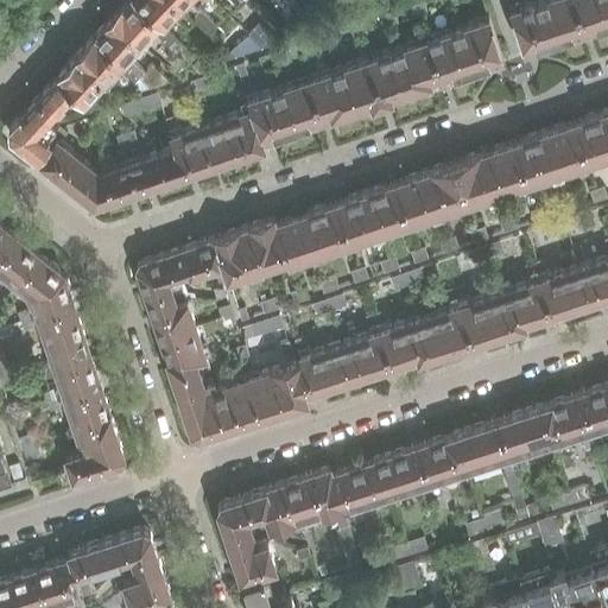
[(125,0),(111,16),(139,40),(153,26),(164,37),(163,39),(168,44),(175,37),(134,0),(125,0)]
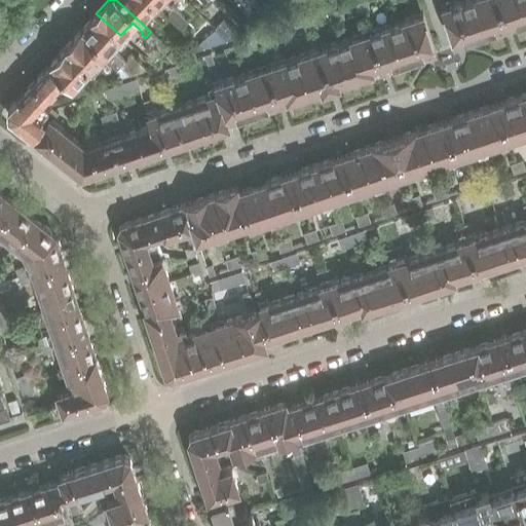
[(166,14),(151,0),(116,0),(151,32),(152,31),(140,20),(152,8),(162,19),(166,14)]
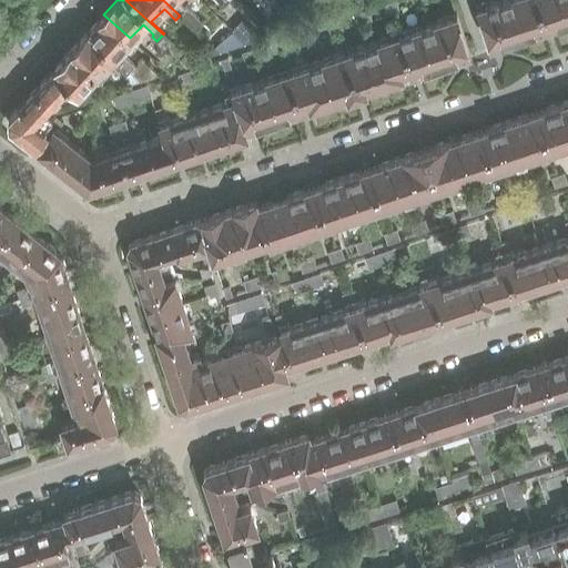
[(196,31),(203,23),(186,8),(178,0),(163,0),(180,16),(196,31)]
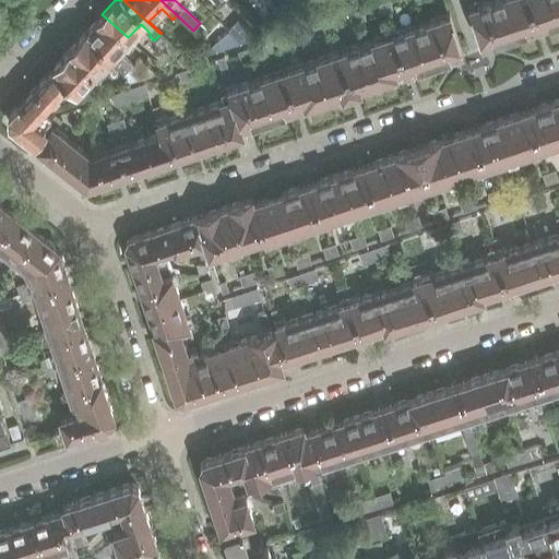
[(480,45),(490,42),(509,35),(496,0),(488,0),(468,7),(480,45)]
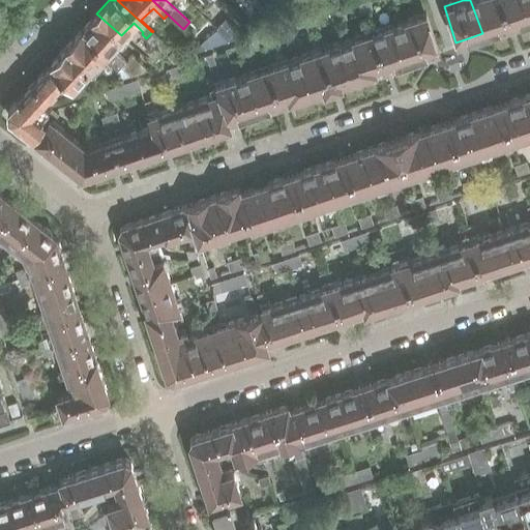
[(499,0),(470,0),(482,33),(508,25),(499,0)]
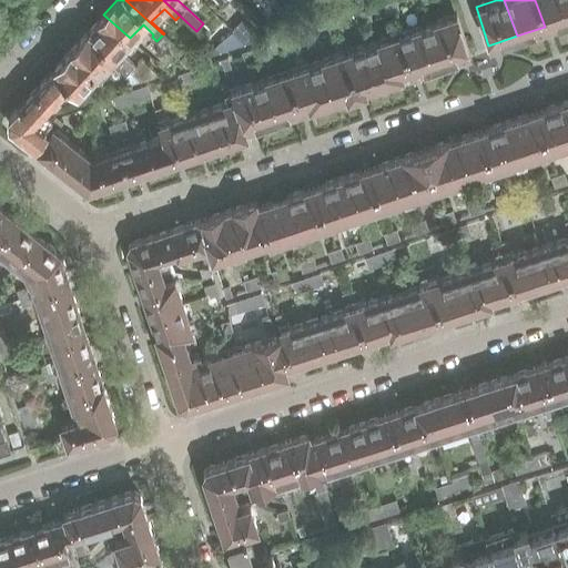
[(567,6),(566,0),(535,0),(545,27),(567,19),(567,6)]
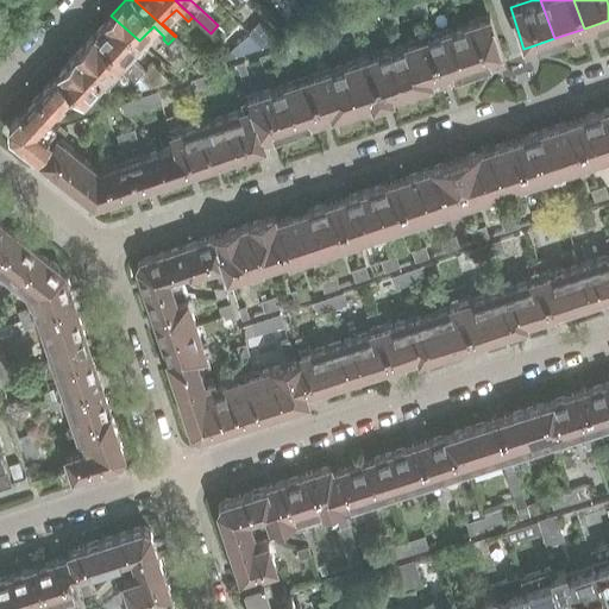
[(427,11),(424,1),(416,4),(420,13),(427,11)]
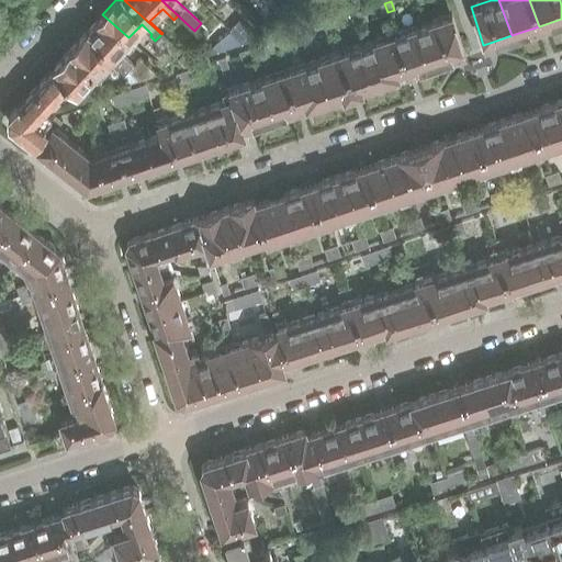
[(382,14),(388,12),(384,3),(379,4),(382,14)]
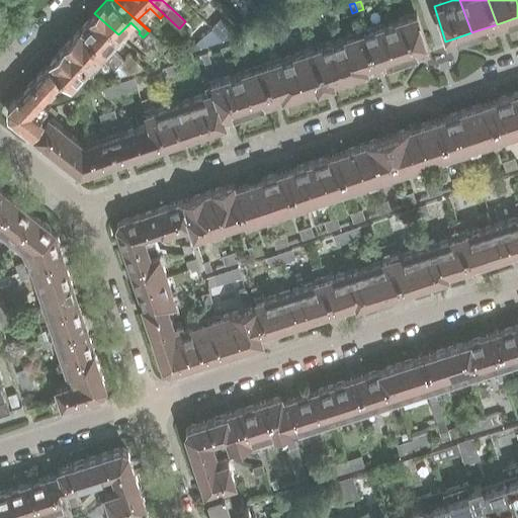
[(338,18),(335,9),(329,11),(332,20),(338,18)]
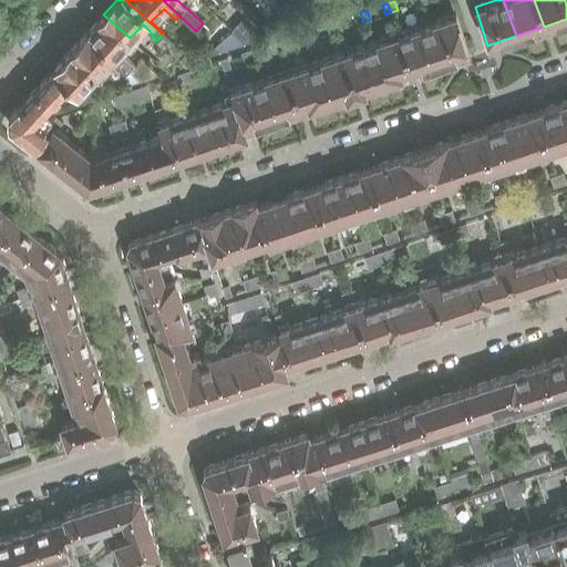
[(357,24),(363,22),(360,12),(353,14),(357,24)]
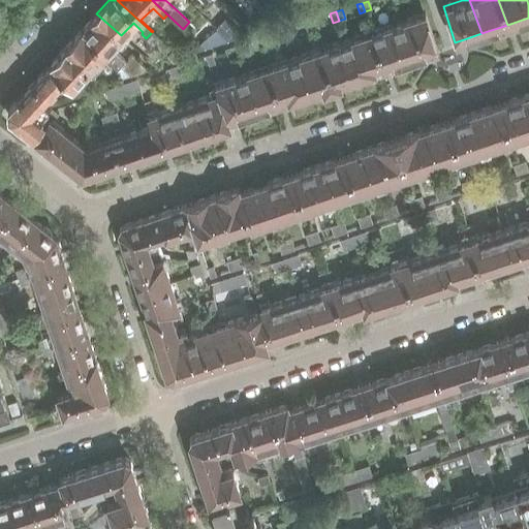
[(110,48),(121,35),(96,13),(81,30),(120,67),(125,62),(110,48)]
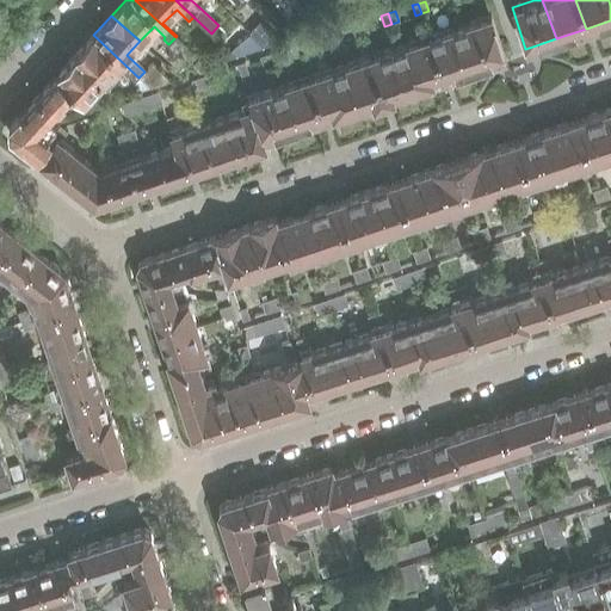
[(503,56),(489,16),(458,26),(473,67),(503,56)]
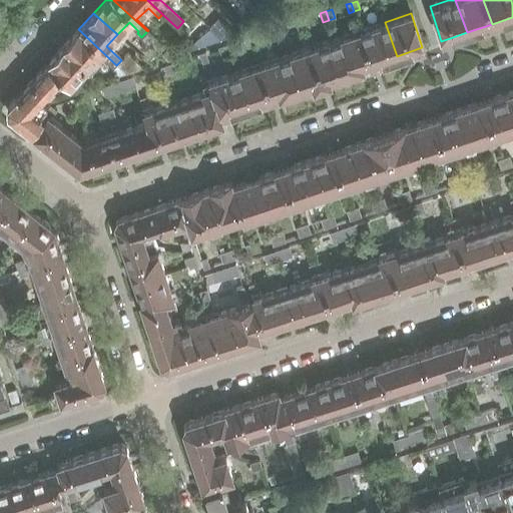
[(397,56),(385,22),(360,30),(372,64),(397,56)]
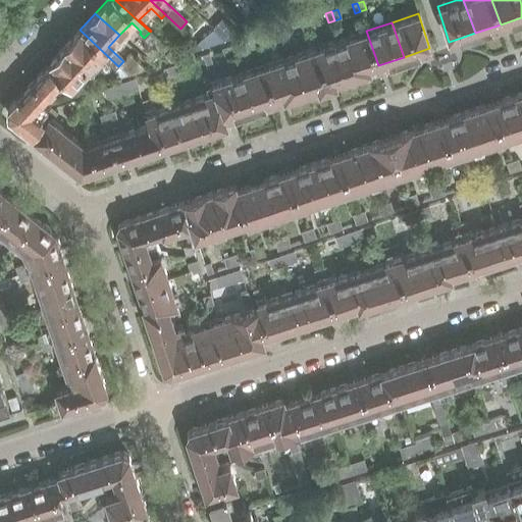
[(290,36),(286,27),(280,29),(283,38),(290,36)]
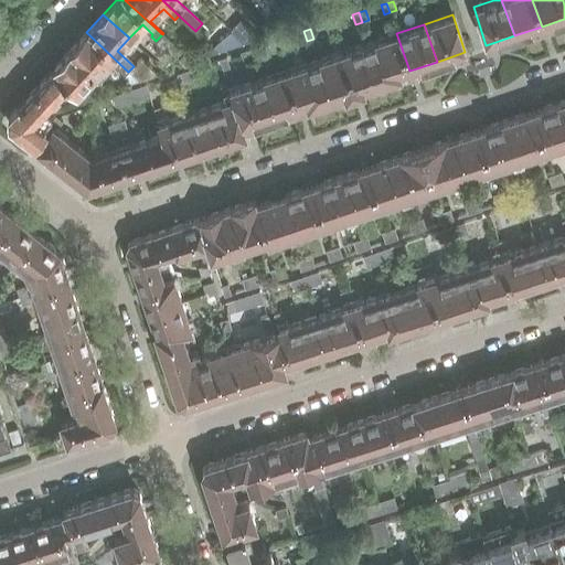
[(299,43),(307,41),(304,31),(296,33),(299,43)]
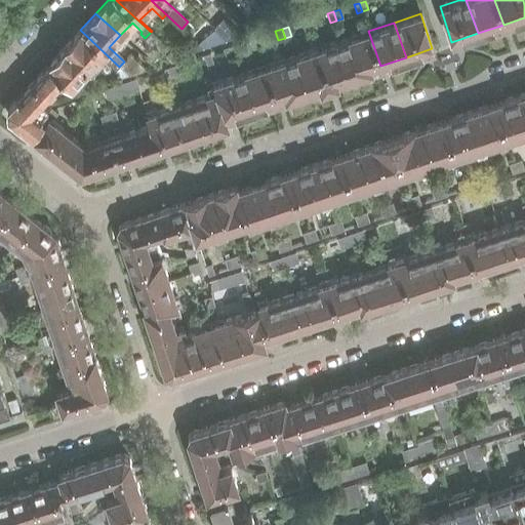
[(80,30),(65,47),(88,69),(99,56),(115,72),(119,67),(80,30)]
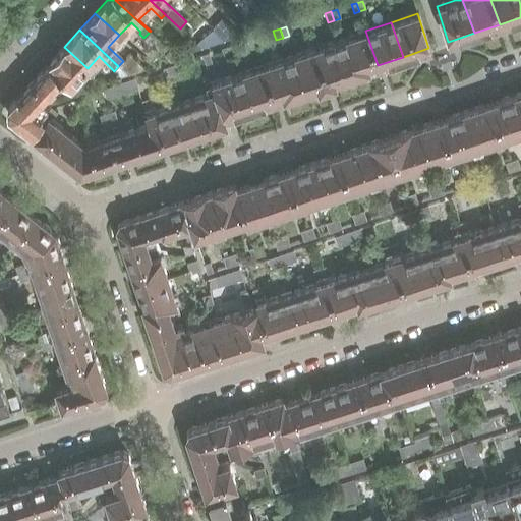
[(196,43),(200,47),(223,39),(213,30),(196,43)]
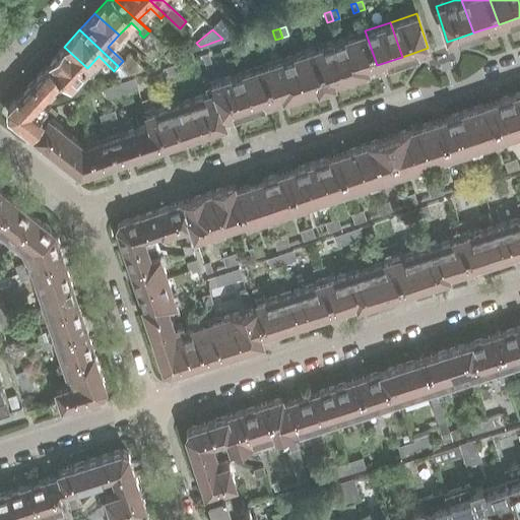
[(377,65),(365,30),(338,40),(351,74),(377,65)]
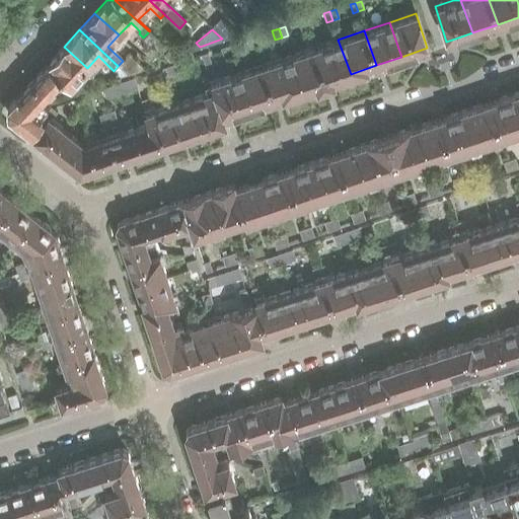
[(154,48),(160,42),(149,31),(143,38),(154,48)]
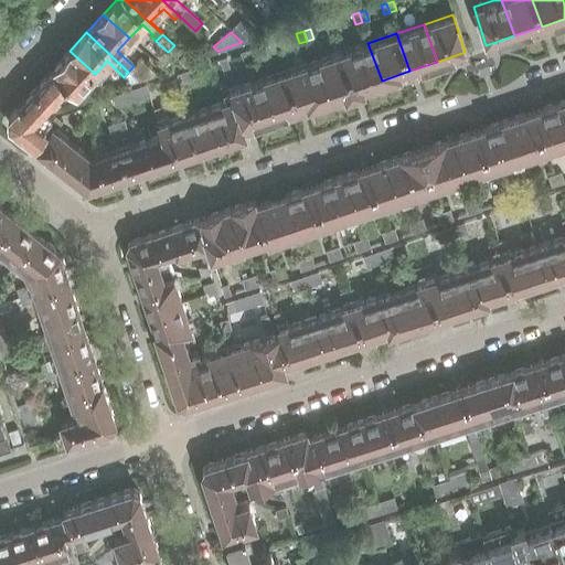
[(278,51),(284,49),(280,39),(275,41),(278,51)]
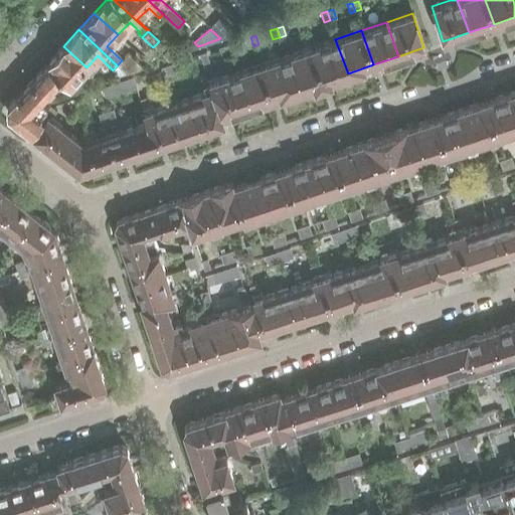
[(187,36),(175,49),(180,54),(198,46),(194,42),(187,36)]
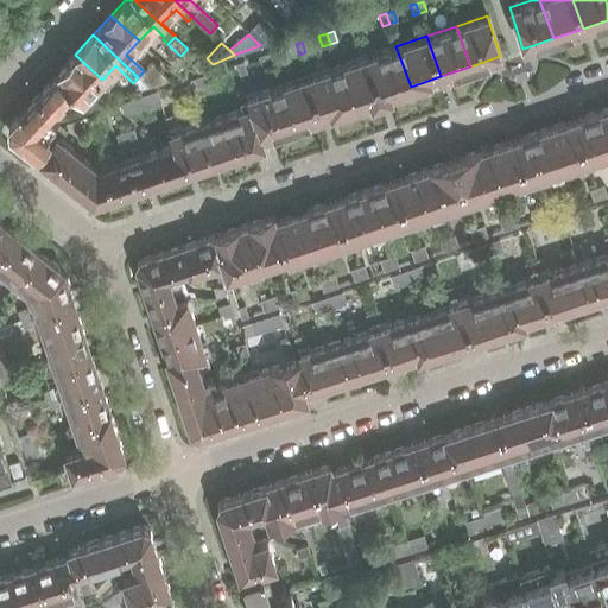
[(296,44),(290,46),(293,56),(299,55),(296,44)]
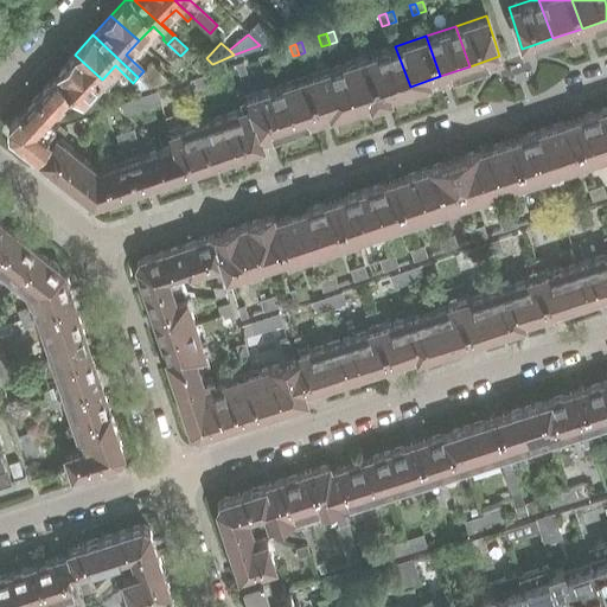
[(410,87),(395,46),(365,56),(379,96),(410,87)]
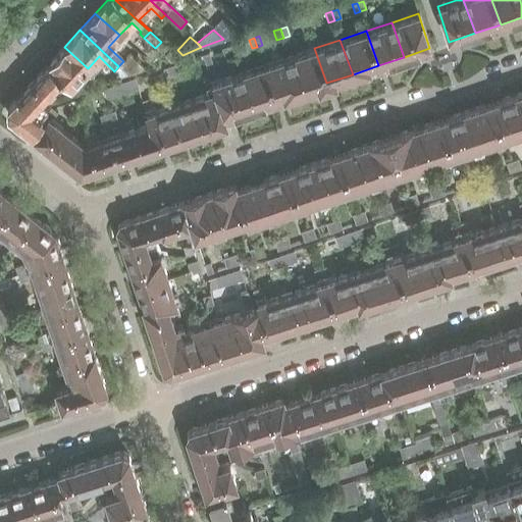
[(233,55),(231,46),(222,49),(225,58),(233,55)]
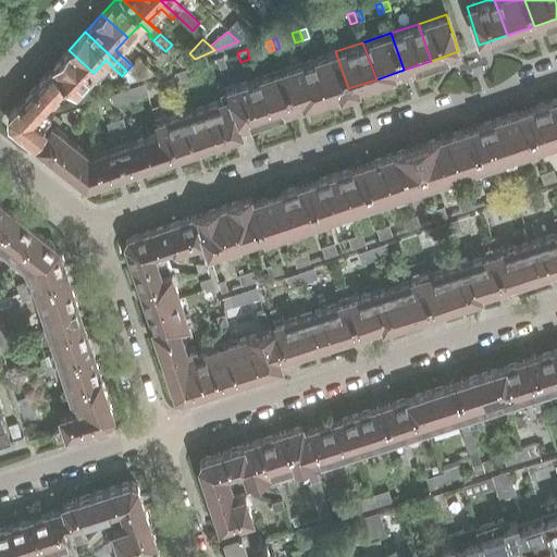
[(81,85),(94,73),(69,50),(50,69),(65,83),(75,91),(83,99),(93,96),(81,85)]
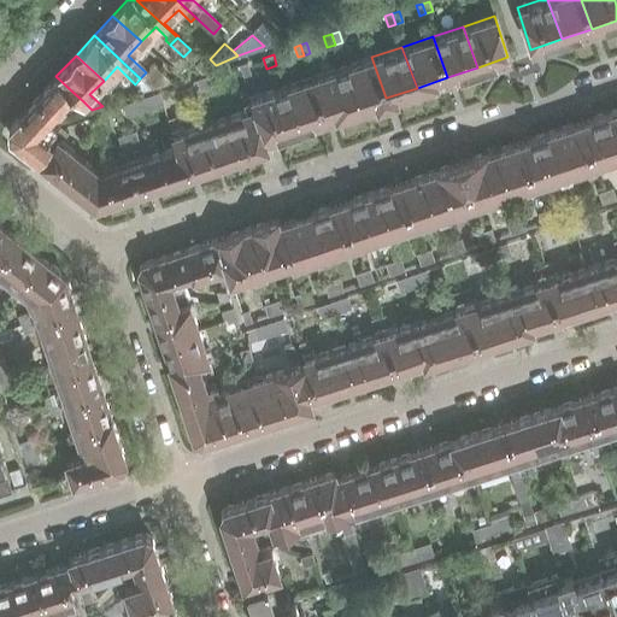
[(386,98),(371,57),(341,68),(356,109),(386,98)]
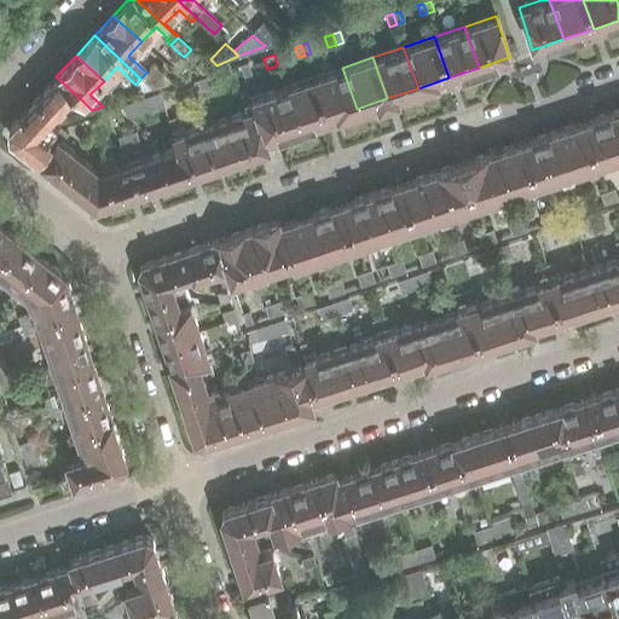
[(200,61),(195,67),(202,73),(209,70),(200,61)]
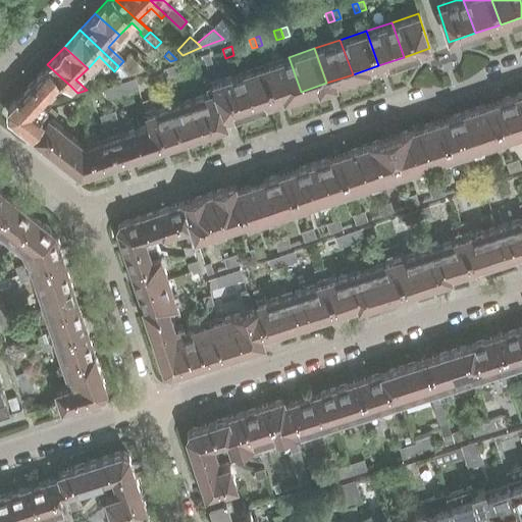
[(212,62),(209,53),(203,55),(206,64),(212,62)]
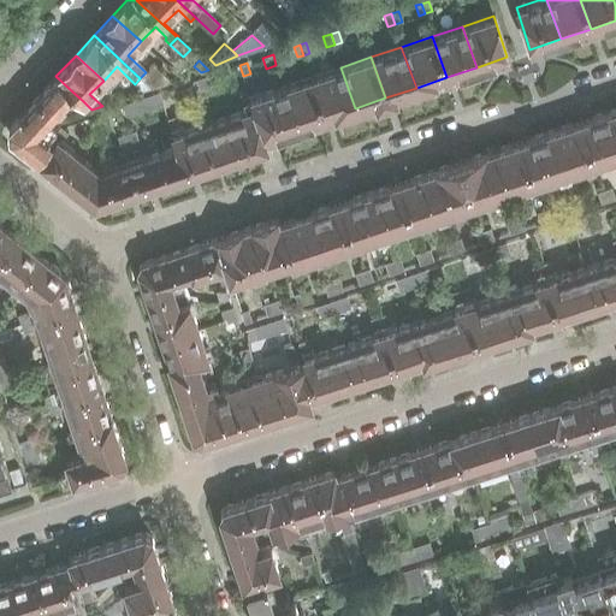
[(154,64),(146,72),(140,78),(152,89),(172,81),(154,64)]
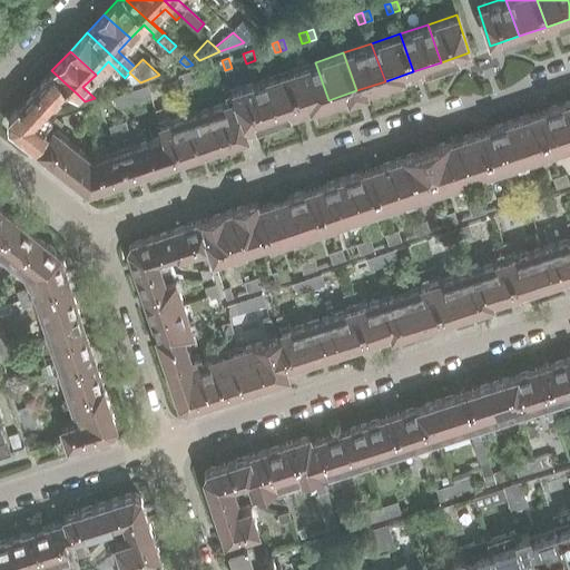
[(328,100),(315,62),(287,71),(301,109),(328,100)]
